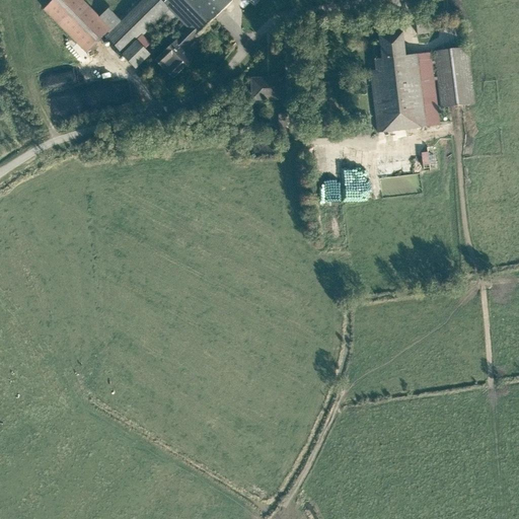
[(98,18),(80,0),(56,0),(44,11),(85,55),(103,38),(110,31),(98,18)]
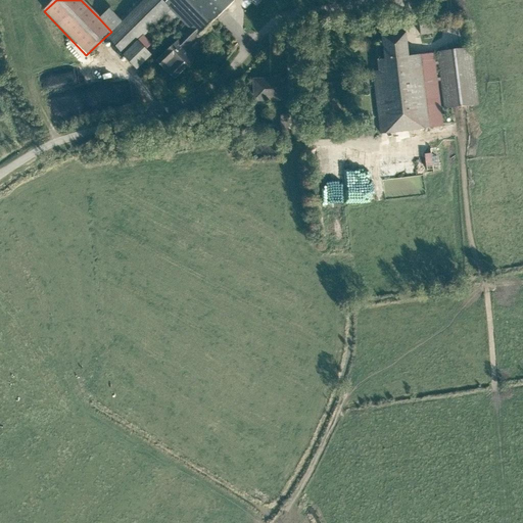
[(164,4),(159,0),(144,0),(122,22),(111,32),(104,38),(123,57),(138,42),(143,36),(171,11),(164,4)]
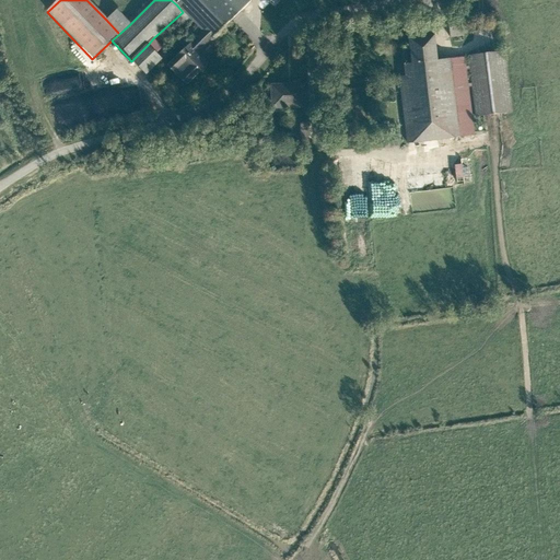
[(212,42),(252,2),(249,0),(181,0),(176,4),(183,12),(203,33),(212,42)]
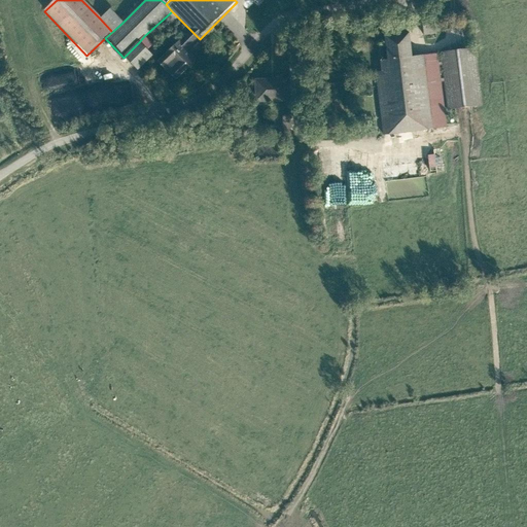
[(270,0),(250,0),(260,10),(270,0)]
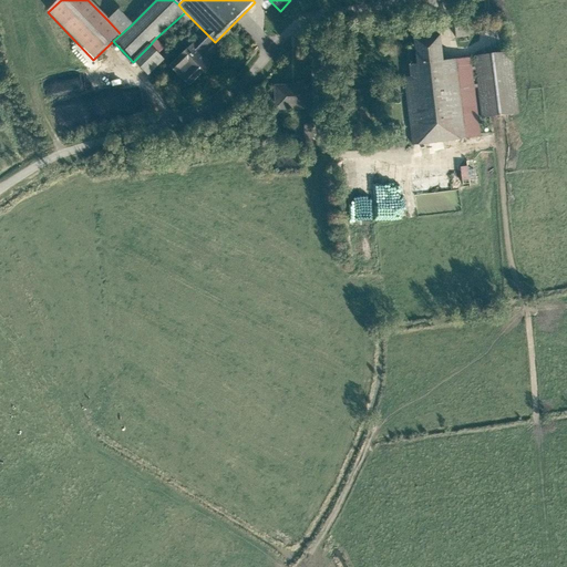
[(132,24),(120,10),(107,20),(121,34),(132,24)]
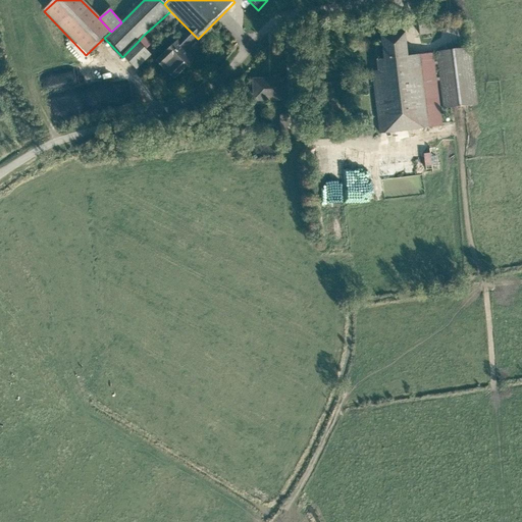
[(181,39),(178,42),(158,62),(174,80),(196,58),(187,49),(198,39),(190,31),(181,39)]
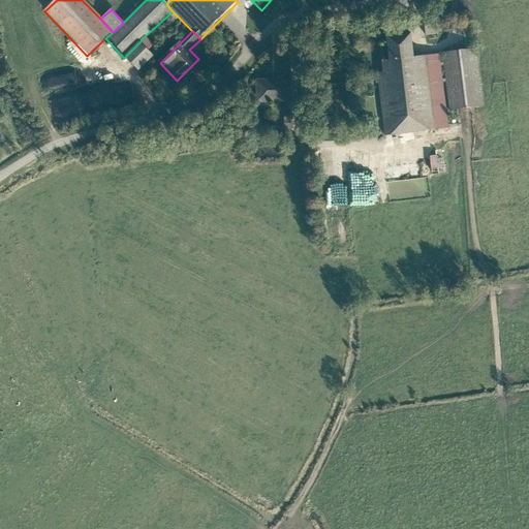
[(413,55),(411,34),(386,36),(389,58),(413,55)]
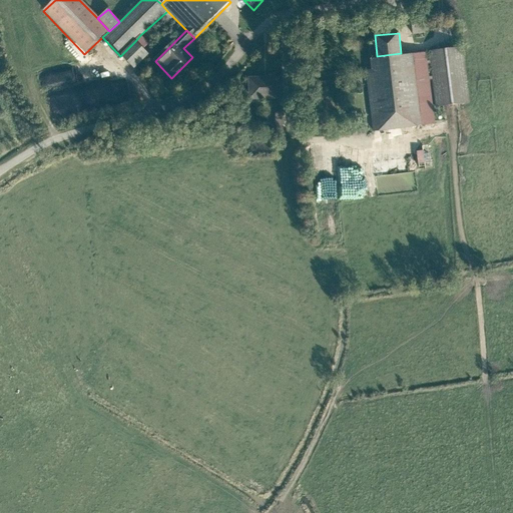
[(142,48),(148,43),(140,35),(135,41),(142,48)]
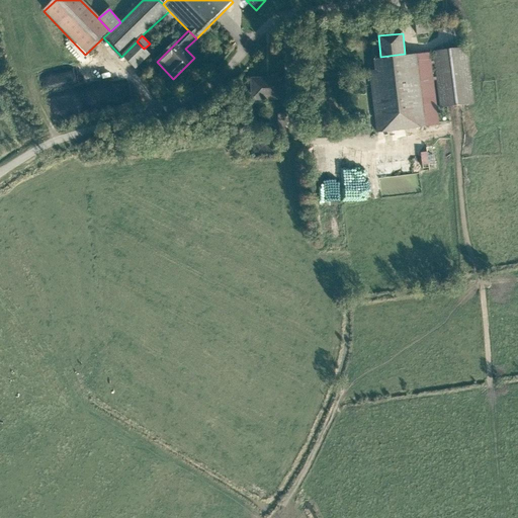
[(137,70),(151,55),(144,49),(137,41),(121,57),(137,70)]
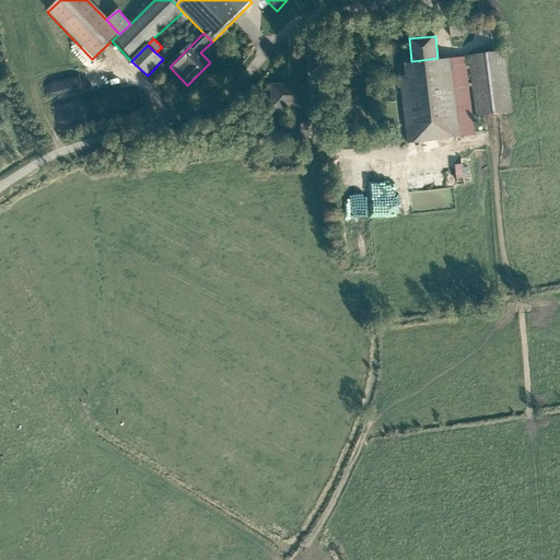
[(512,114),(505,51),(468,56),(475,117),(512,114)]
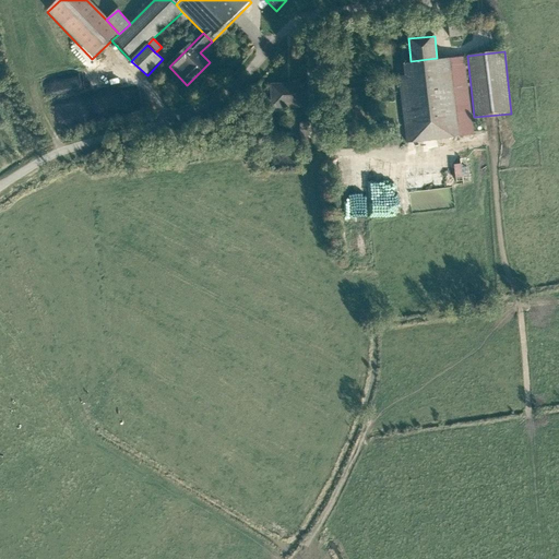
[(474,138),(464,56),(437,58),(411,61),(403,62),(404,76),(397,78),(406,146),(474,138)]
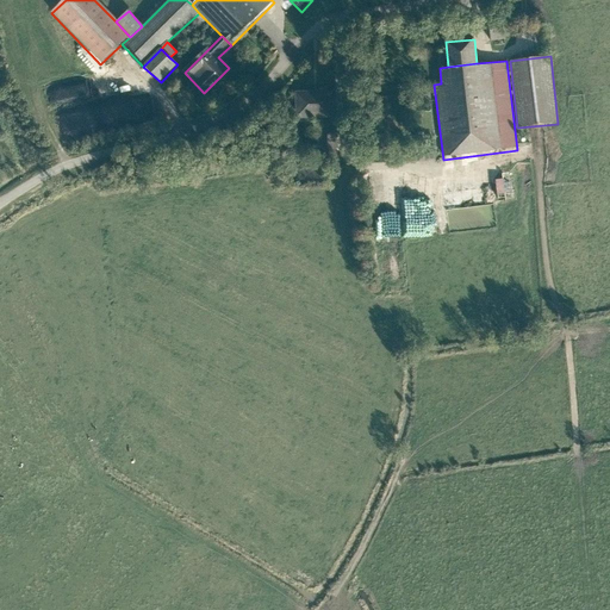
[(61,100),(119,94),(118,79),(60,85),(61,100)]
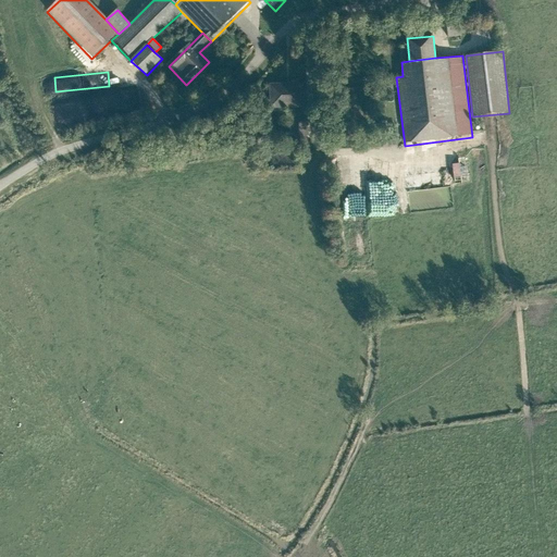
[(305,84),(269,85),(269,109),(306,109),(305,84)]
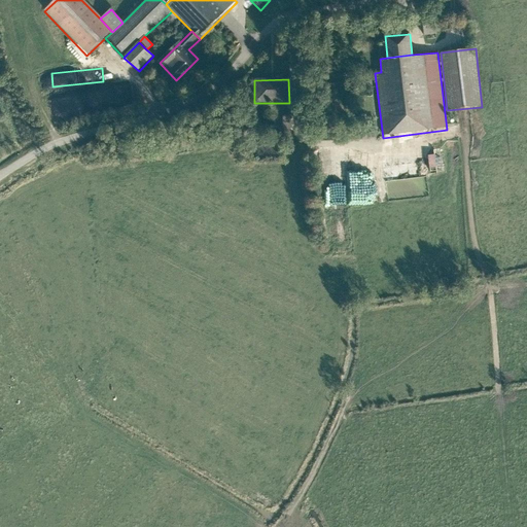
[(437,154),(430,155),(431,171),(438,171),(437,154)]
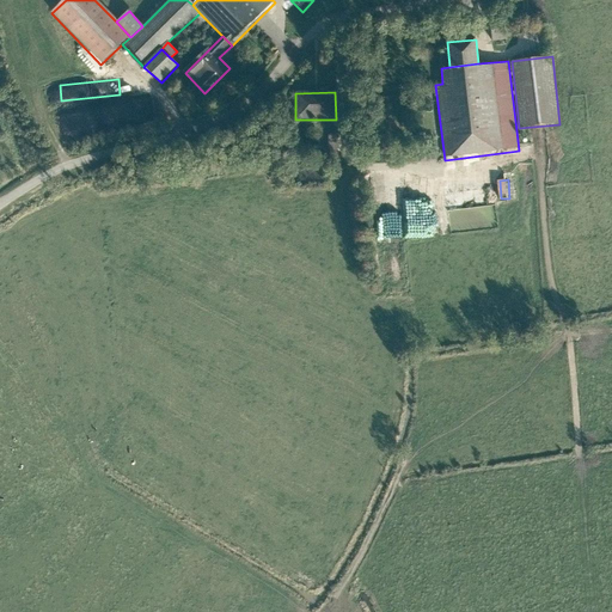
[(412,184),(403,184),(404,190),(401,190),(403,230),(415,228),(412,184)]
